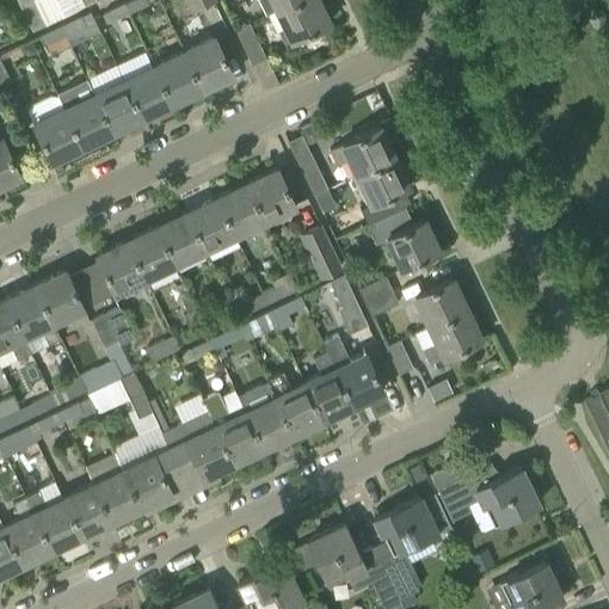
[(135,0),(124,5),(129,16),(151,6),(147,0),(135,0)]
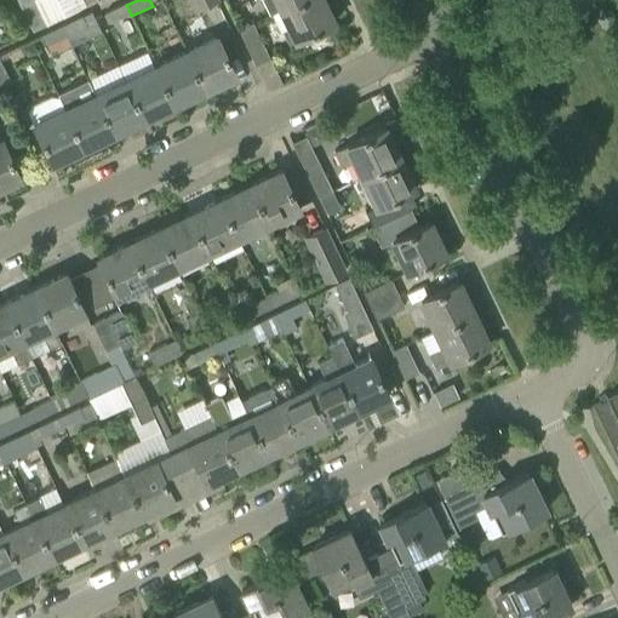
[(219,5),(217,0),(200,0),(201,3),(205,11),(219,5)]
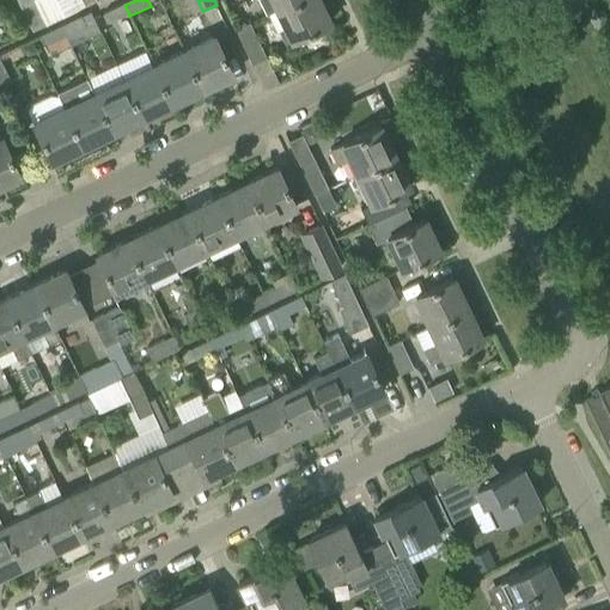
[(261,0),(269,17),(279,12),(303,0),(261,0)]
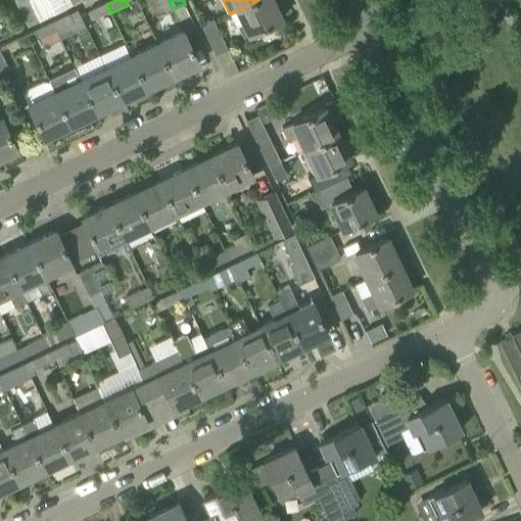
[(272,0),(258,0),(238,10),(245,25),(239,28),(244,38),(250,35),(250,36),(282,20),(272,0)]
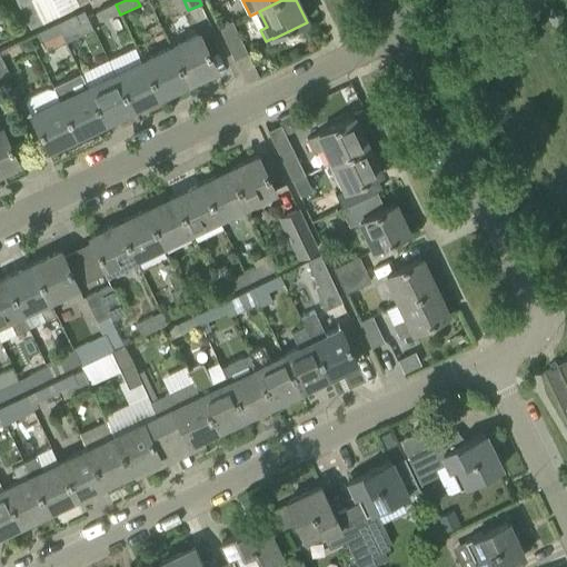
[(32,3),(21,9),(31,31),(43,26),(32,3)]
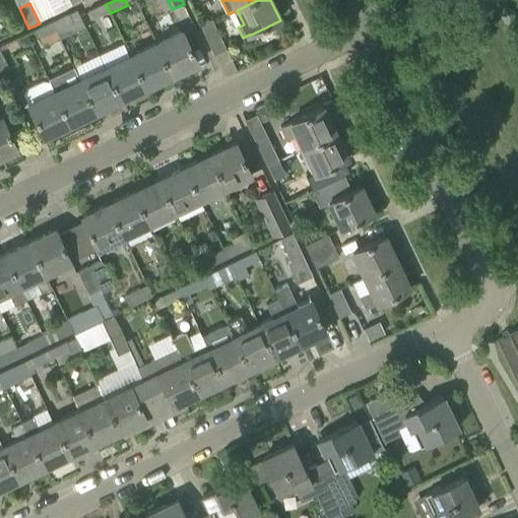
[(92,21),(110,13),(106,4),(88,12),(92,21)]
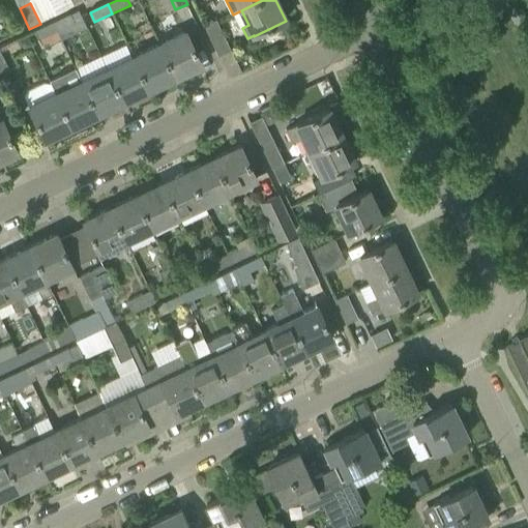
[(52,5),(42,9),(48,20),(57,16),(52,5)]
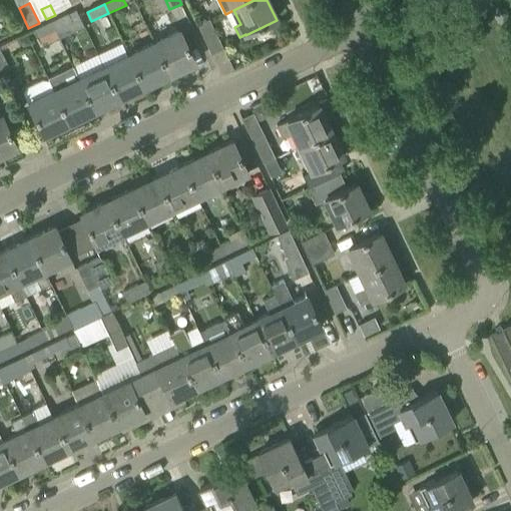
[(52,23),(56,31),(72,23),(68,15),(52,23)]
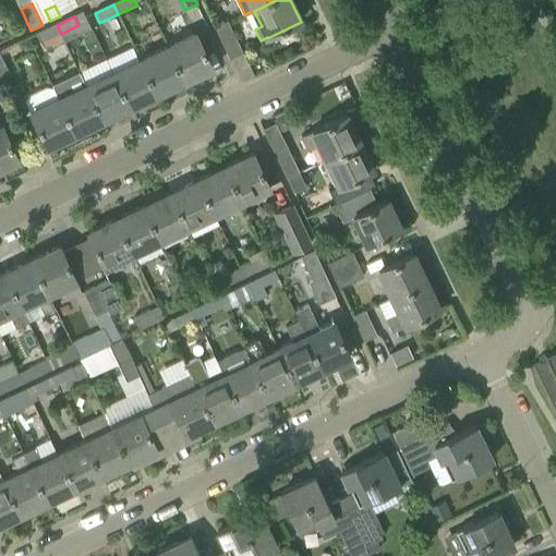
[(231,61),(244,56),(229,23),(216,28),(231,61)]
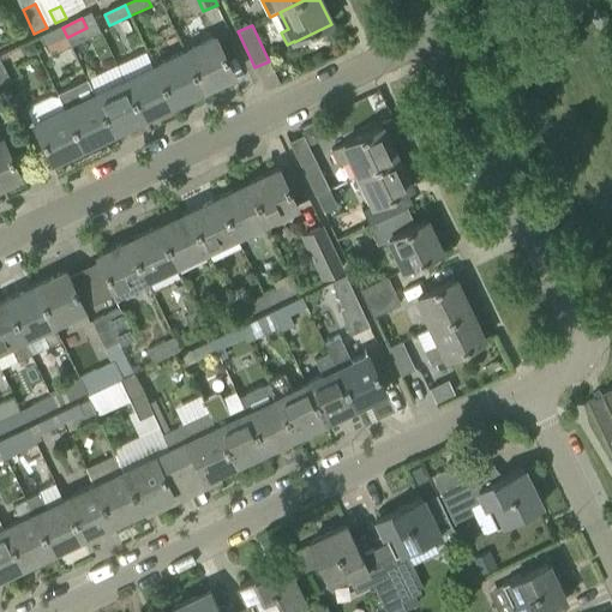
[(65,39),(67,37),(63,28),(42,37),(47,47),(55,43),(60,53),(70,48),(65,39)]
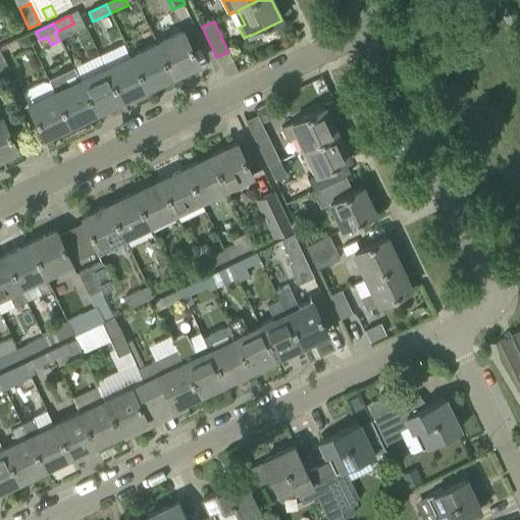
[(157,45),(172,78),(199,65),(190,47),(184,33),(157,45)]
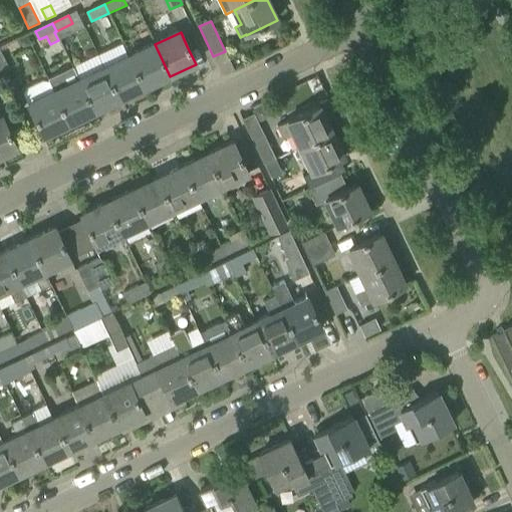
[(27,35),(17,40),(19,45),(16,44),(9,48),(12,55),(17,53),(22,55),(26,52),(28,49),(27,48),(32,45),(27,35)]
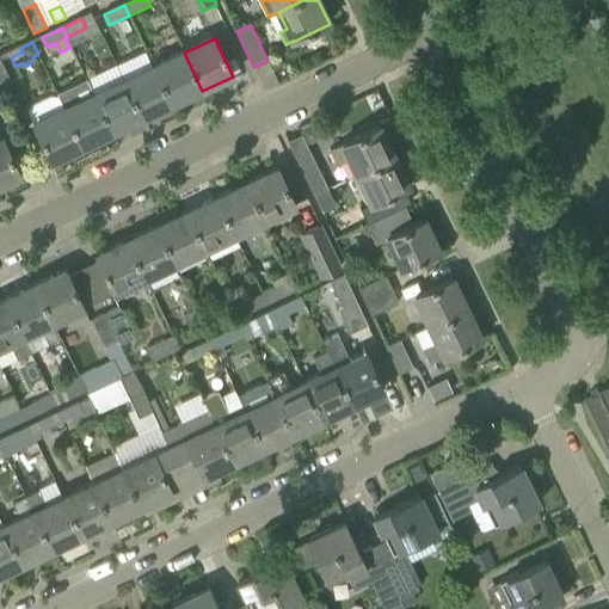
[(184,53),(154,67),(172,105),(202,91),(184,53)]
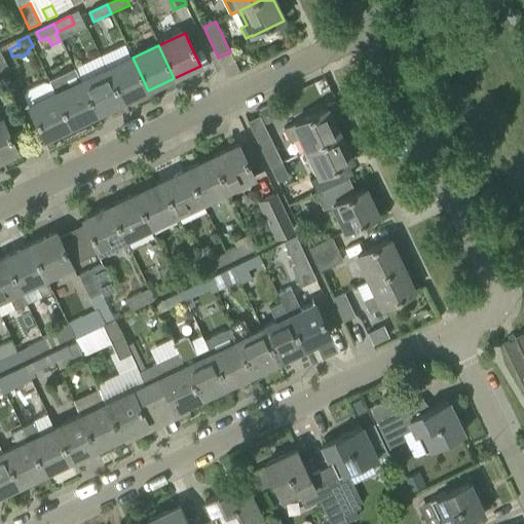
[(0,49),(0,77),(11,73),(0,49)]
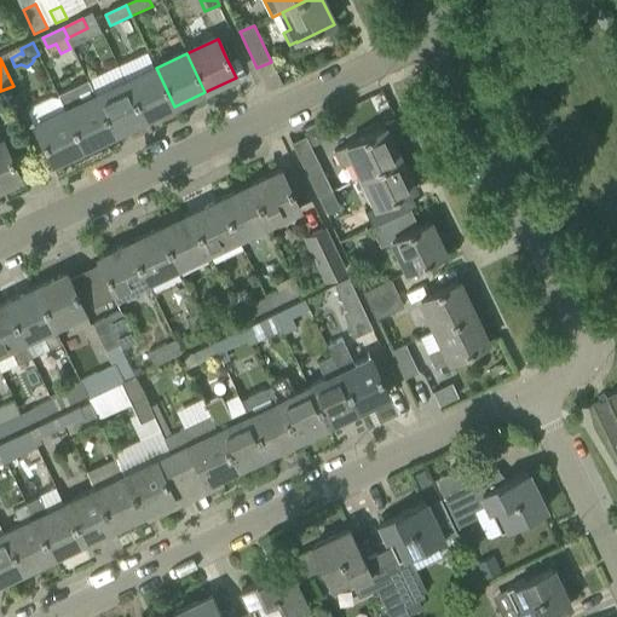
[(126,82),(144,121),(174,107),(156,68),(126,82)]
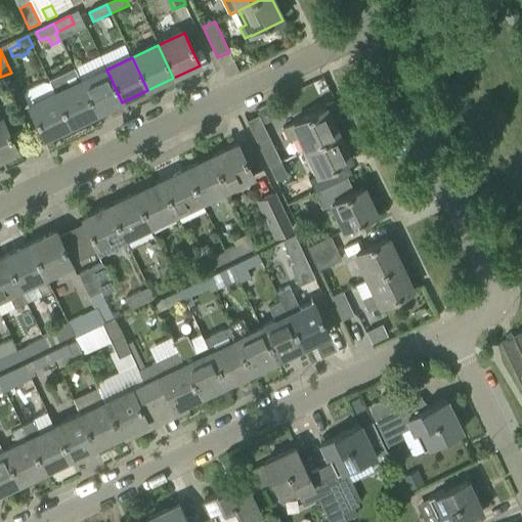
[(81,82),(96,115),(122,102),(106,70),(81,82)]
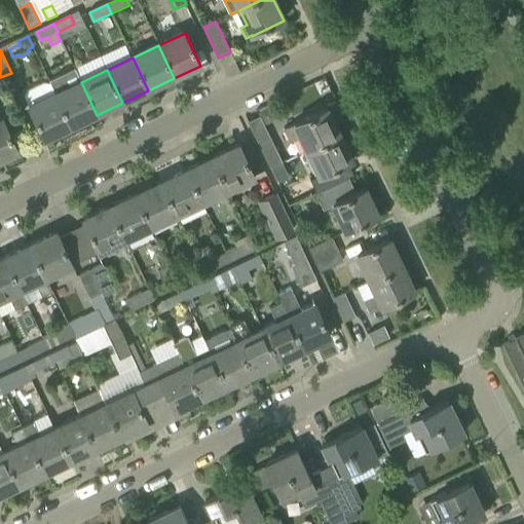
[(81,82),(55,95),(71,127),(97,115),(81,82)]
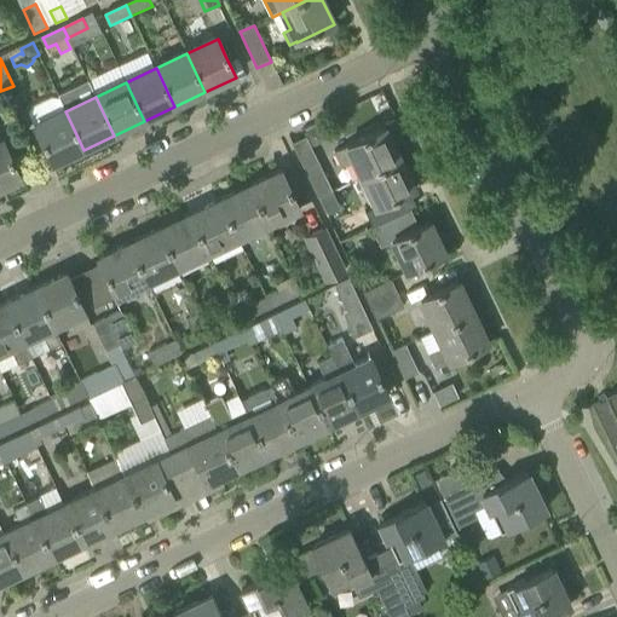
[(65,111),(59,99),(52,98),(32,108),(28,114),(53,165),(84,150),(65,111)]
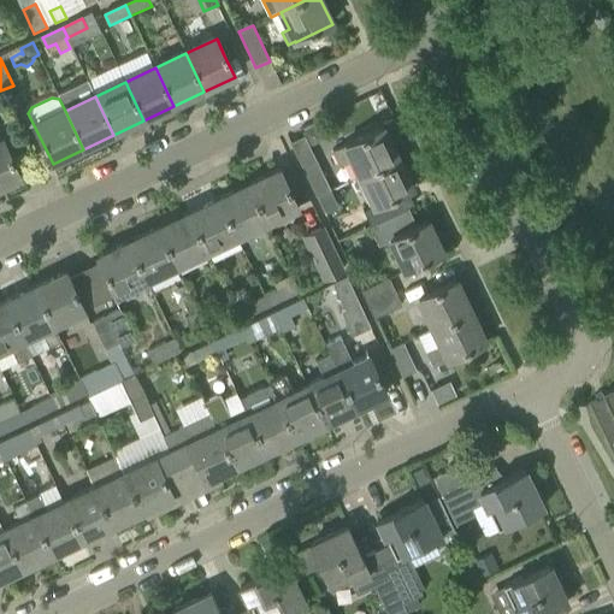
[(360,177),(397,159),(383,129),(346,147),(352,160),(323,175),(331,190),(360,177)]
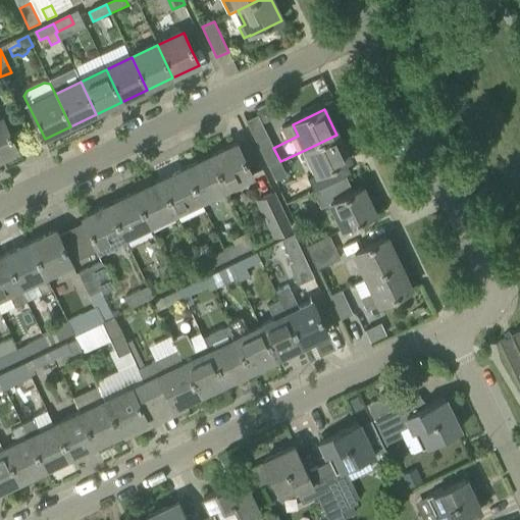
[(0,120),(0,159),(18,151),(3,119),(0,120)]
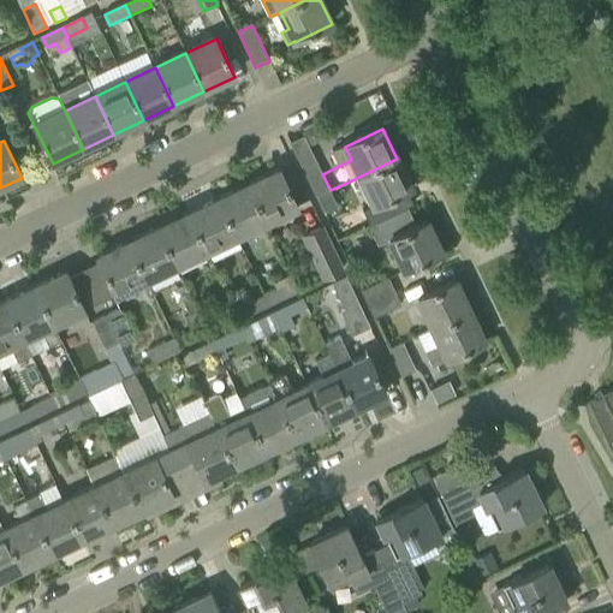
[(412,190),(397,159),(359,177),(375,208),(412,190)]
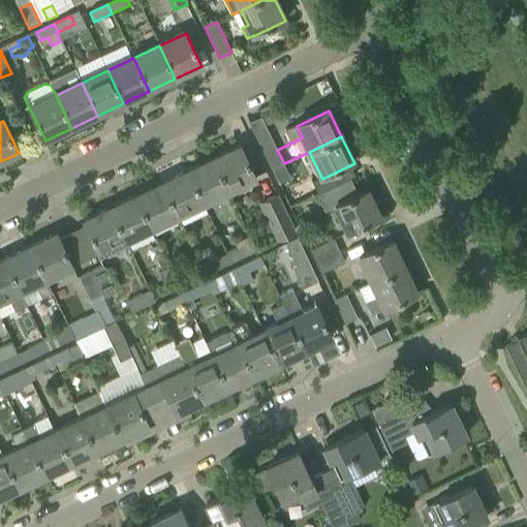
[(284,164),(273,141),(260,146),(272,169),(284,164)]
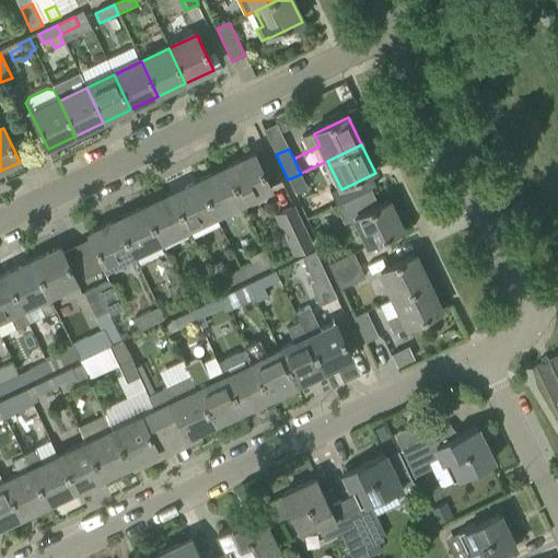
[(243,204),(271,190),(255,155),(227,170),(243,204)]
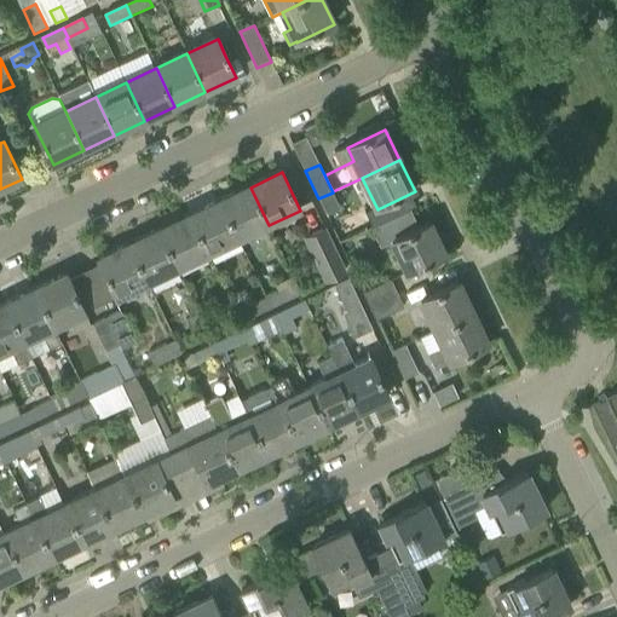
[(269,225),(251,188),(220,202),(238,240),(269,225)]
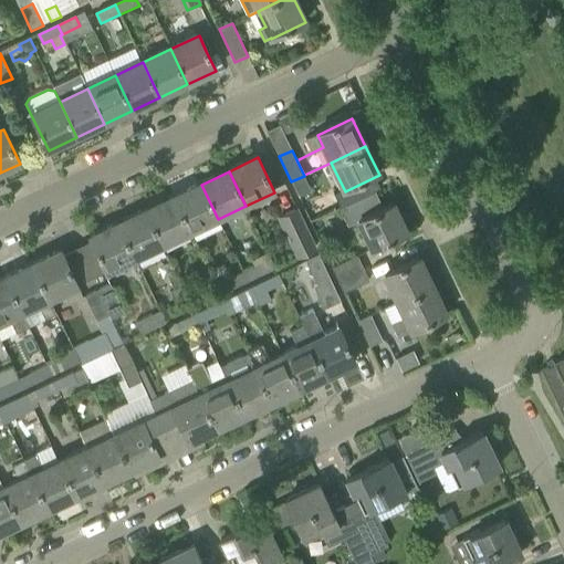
[(191,232),(196,242),(222,230),(218,219),(201,185),(174,198),(191,232)]
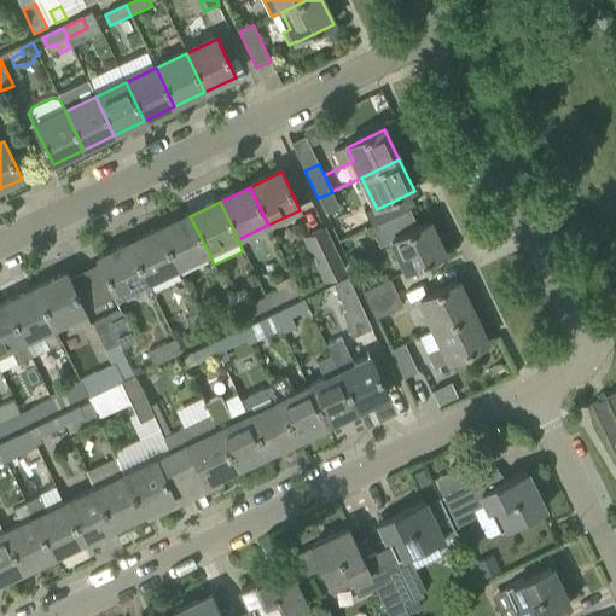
[(381,249),(391,243),(406,273),(445,255),(430,224),(419,228),(411,210),(371,228),(381,249)]
